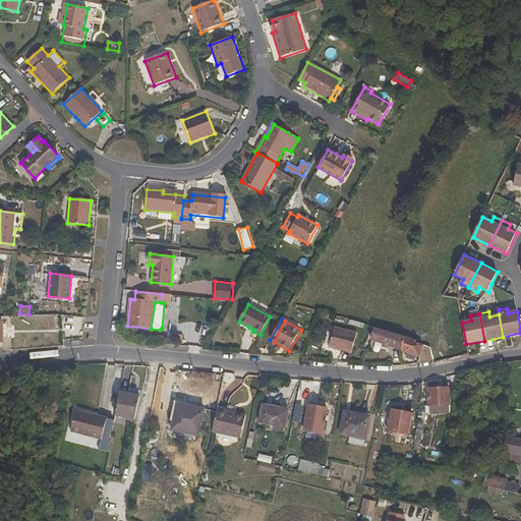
[(351,353),(357,332),(334,327),(330,348),(351,353)]
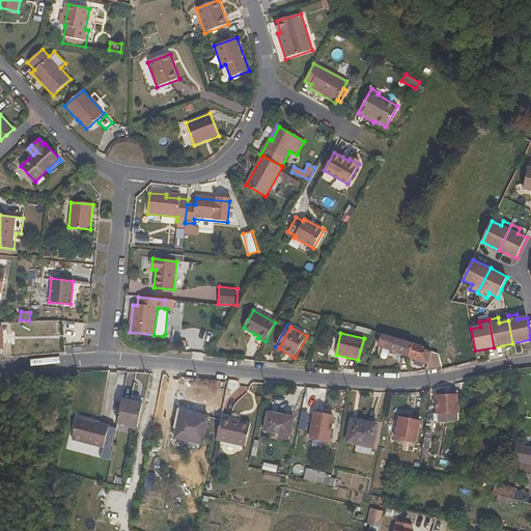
[(391,336),(383,333),(380,346),(393,352),(396,353),(409,358),(414,343),(391,336)]
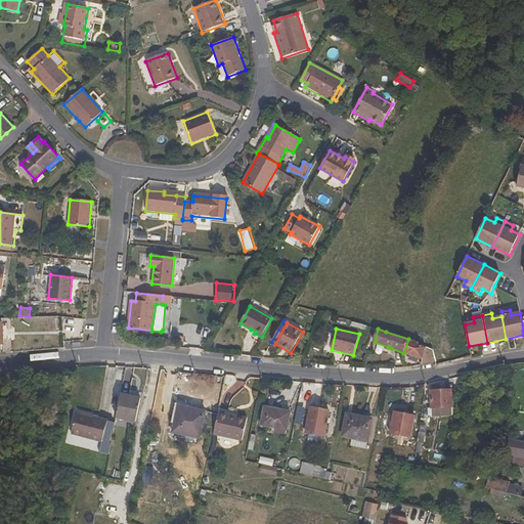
[(419,342),(408,339),(403,353),(422,359),(421,365),(436,361),(432,350),(427,349),(427,347),(418,344),(419,342)]
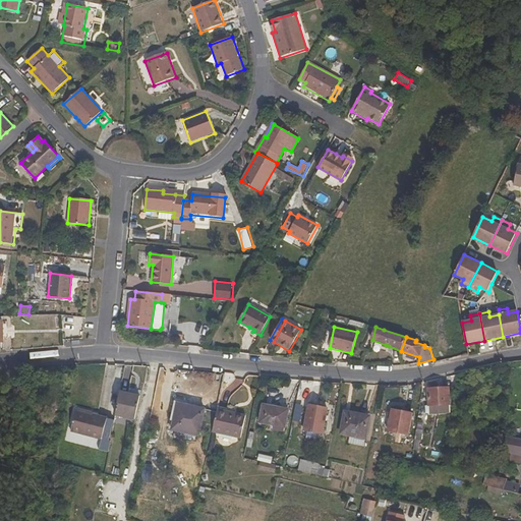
[(449,388),(428,389),(428,414),(449,413),(449,388)]
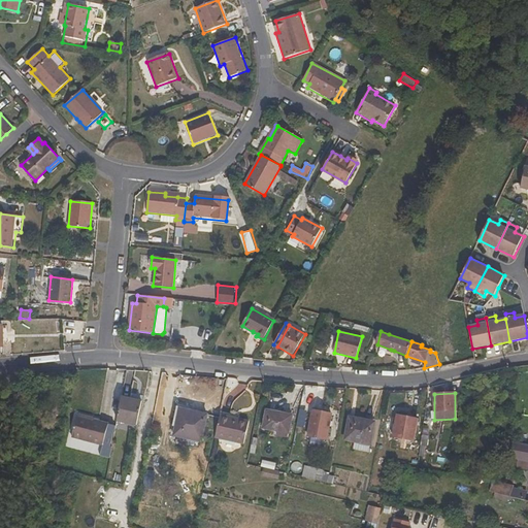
[(137,426),(142,400),(122,395),(118,422),(137,426)]
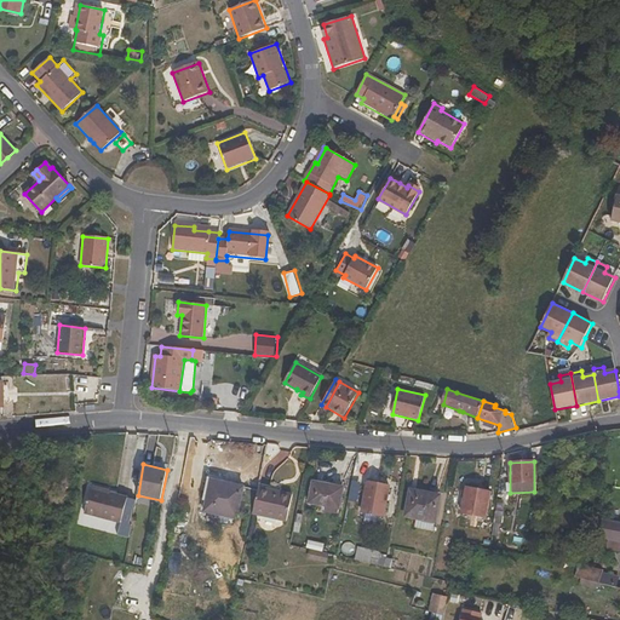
[(244,487),(211,480),(204,511),(236,518),(244,487)]
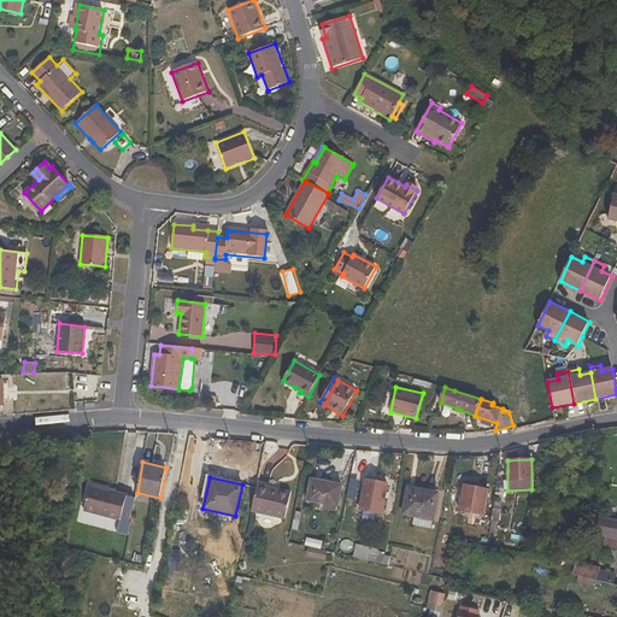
[(347,497),(357,498),(360,481),(351,479),(347,497)]
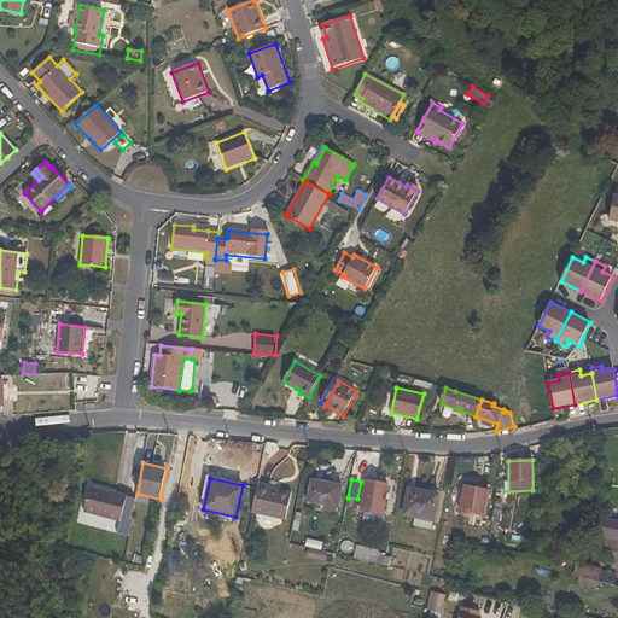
[(342,487),(312,481),(308,501),(326,505),(325,511),(336,513),(342,487)]
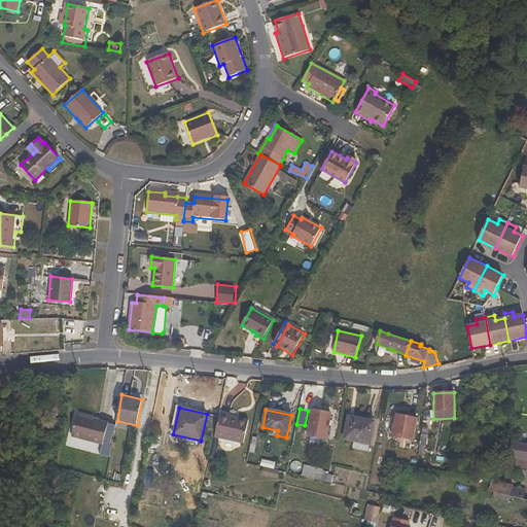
[(331,414),(313,410),(308,434),(326,438),(331,414)]
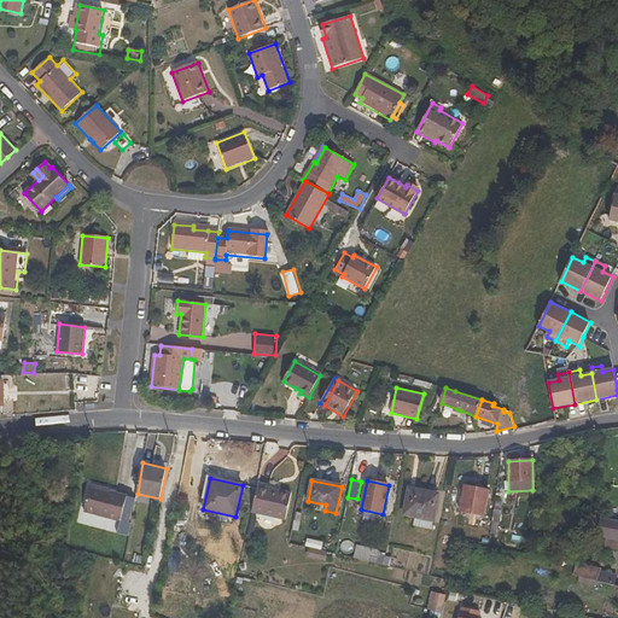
[(269,489),(269,484),(258,482),(251,512),(285,519),(291,493),(269,489)]
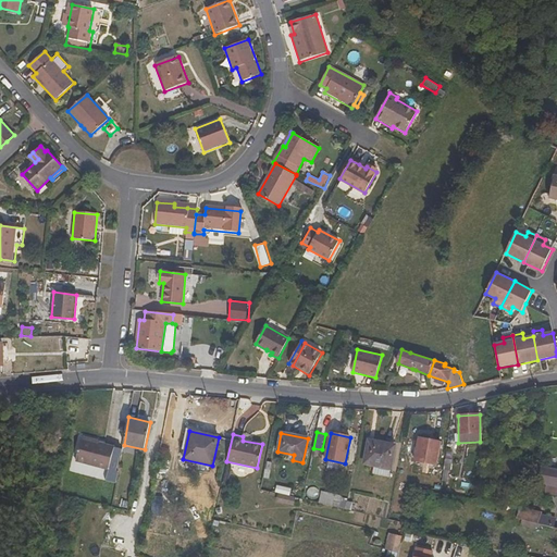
[(441,443),(419,437),(415,460),(436,465),(441,443)]
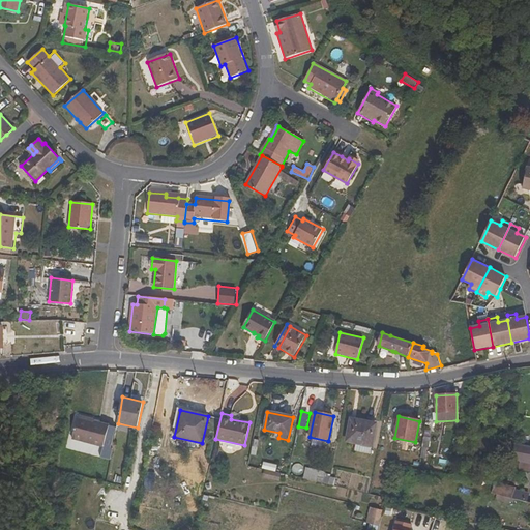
[(93,421),(78,417),(72,439),(104,446),(109,428),(109,425),(93,421)]
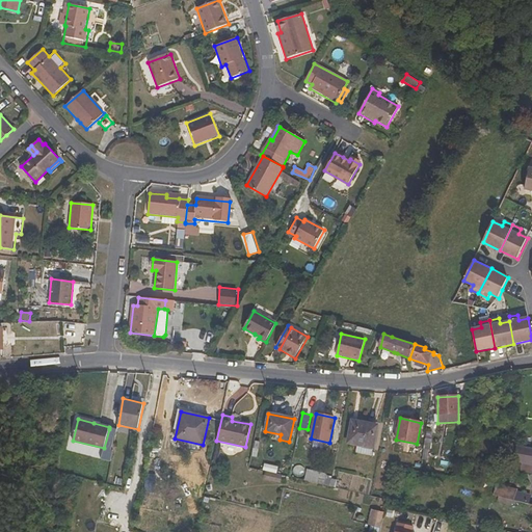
[(377,425),(352,420),(347,444),(356,445),(355,452),(372,456),(377,425)]
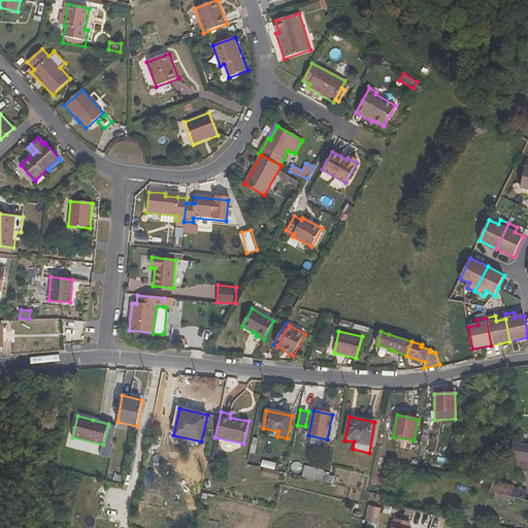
[(108,426),(103,444),(107,447),(112,427),(108,426)]
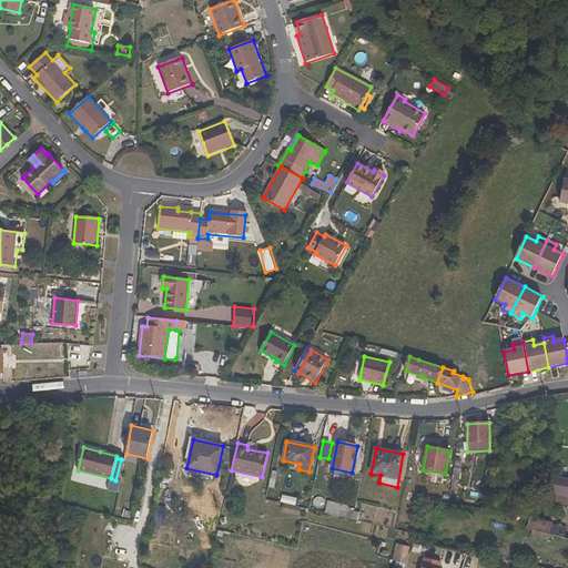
[(459,479),(462,469),(454,467),(452,489),(457,489),(457,479),(459,479)]
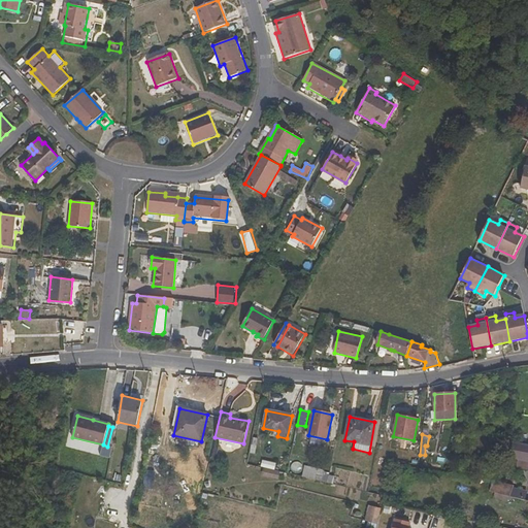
[(517,465),(518,459),(527,461),(527,443),(513,440),(508,463),(517,465)]
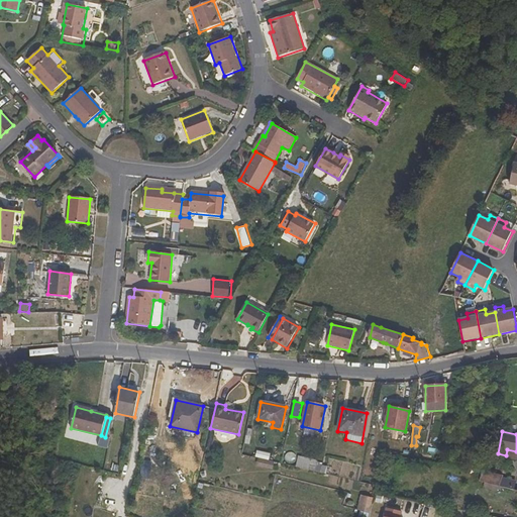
[(271,454),(257,451),(255,458),(269,461),(271,454)]
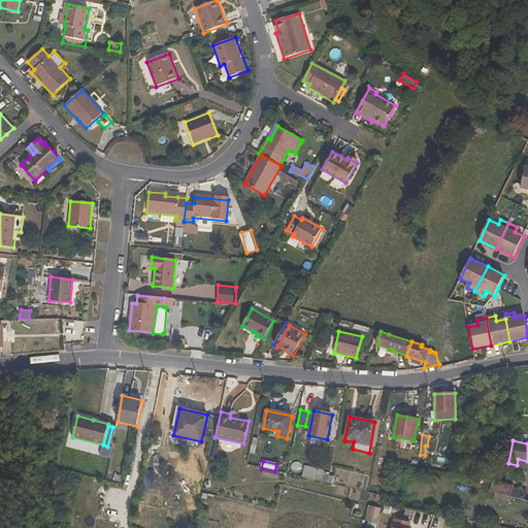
[(274,471),(261,468),(260,473),(273,476),(274,471)]
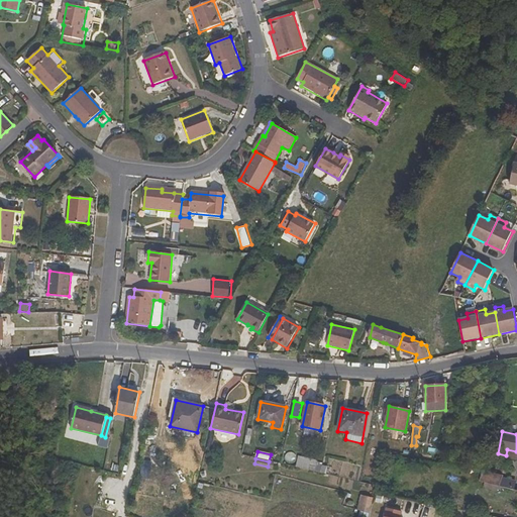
[(320,474),(322,466),(309,463),(308,471),(320,474)]
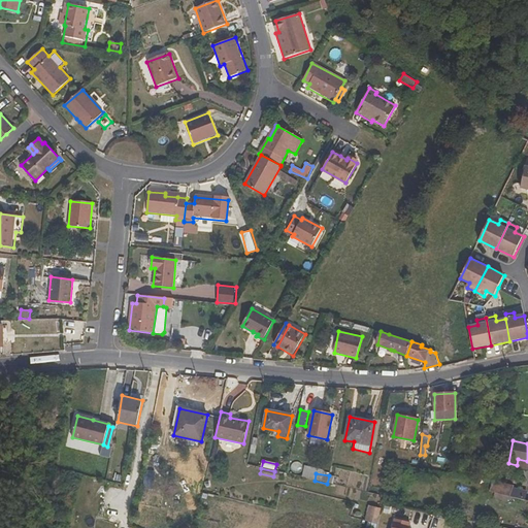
[(513,488),(514,486),(493,482),(490,492),(523,499),(525,491),(513,488)]
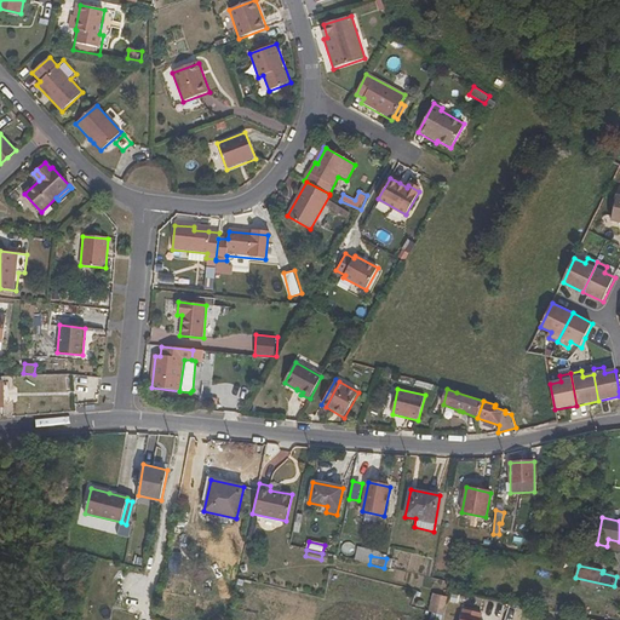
[(181,591),(172,590),(170,600),(178,601),(181,591)]
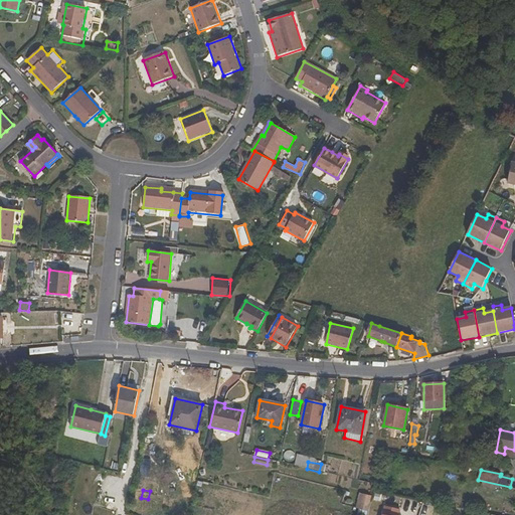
[(372,496),(361,493),(357,509),(368,512),(372,496)]
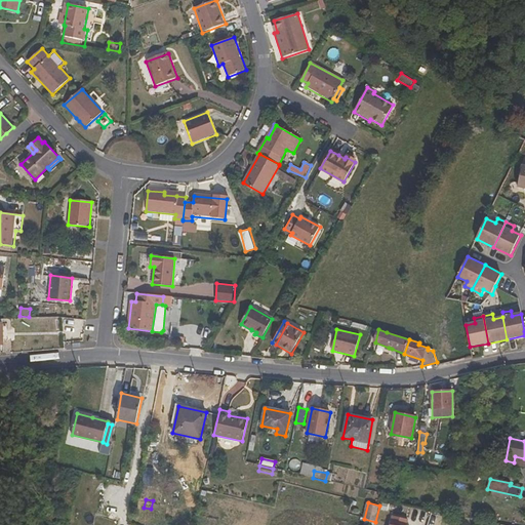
[(393,514),(390,524),(407,524),(410,518),(393,514)]
